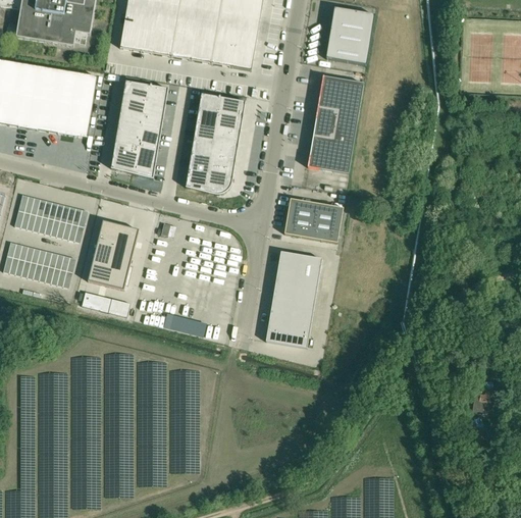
[(0,0),(0,2),(0,3),(19,6),(19,5),(20,5),(16,34),(16,35),(73,44),(74,41),(85,43),(87,32),(90,33),(90,32),(95,0),(0,0)]
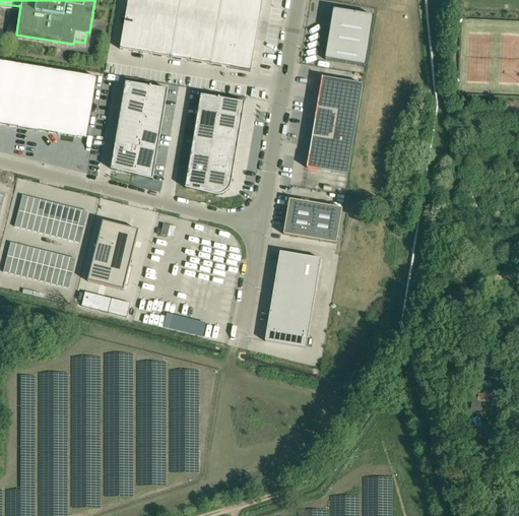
[(127,0),(126,5),(156,10),(157,0),(127,0)]
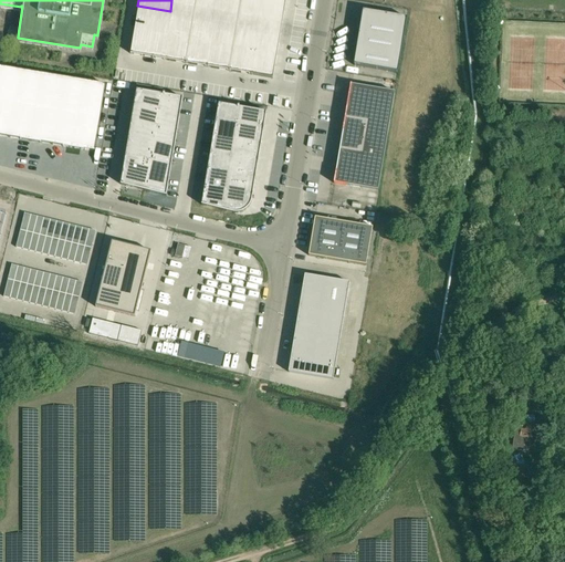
[(171,0),(170,11),(192,16),(195,0),(171,0)]
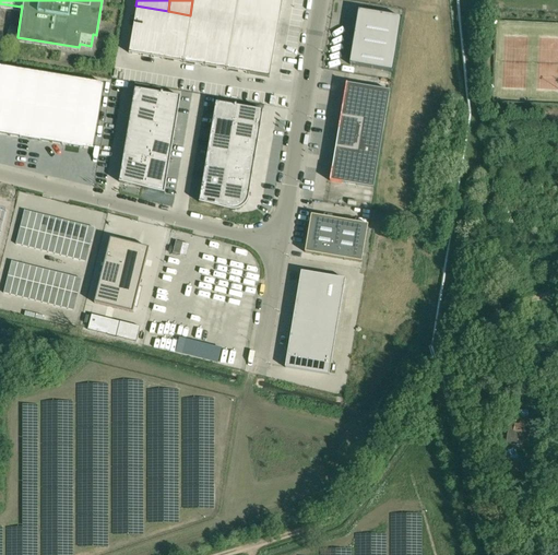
[(192,0),(190,15),(212,19),(214,0),(192,0)]
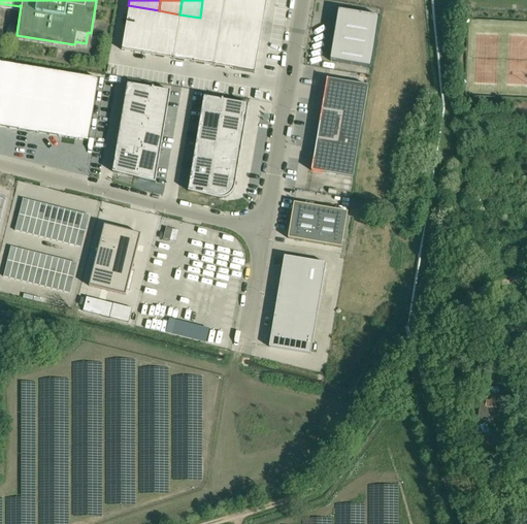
[(202,0),(200,18),(220,21),(223,0),(202,0)]
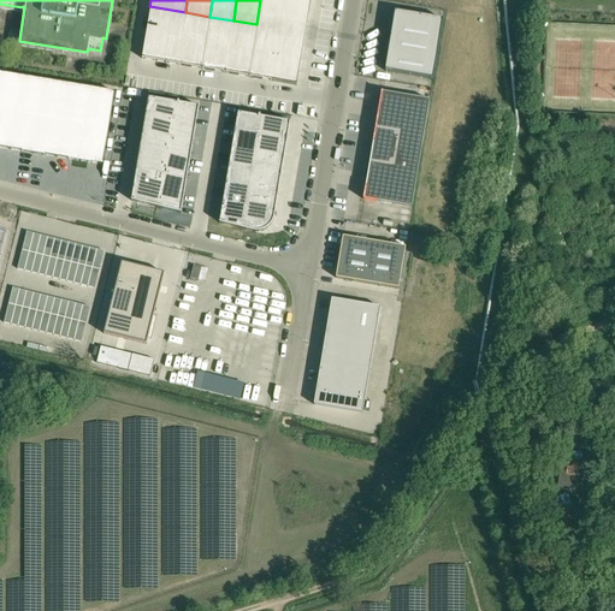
[(260,0),(256,24),(268,27),(272,0),(260,0)]
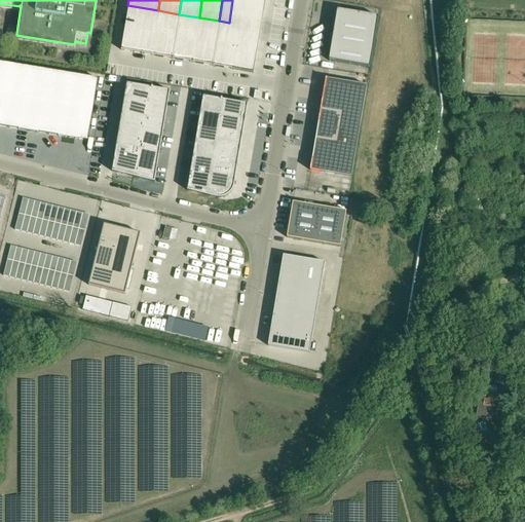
[(232,0),(229,23),(239,25),(241,14),(242,4),(242,0),(232,0)]
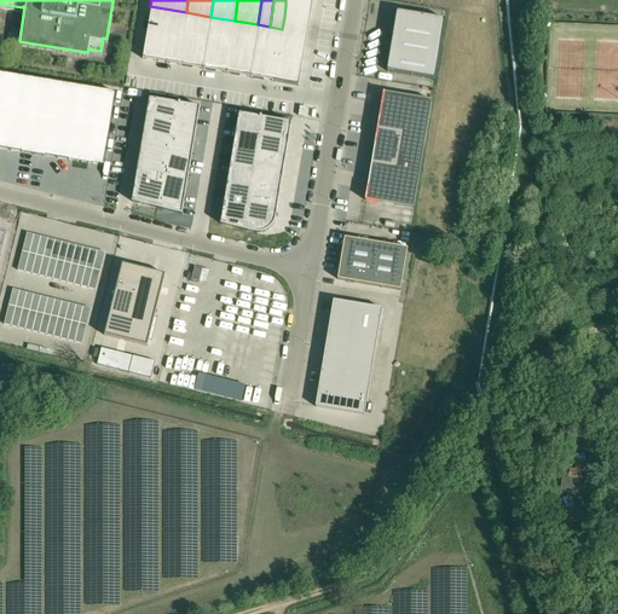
[(286,5),(284,17),(309,21),(310,9),(286,5)]
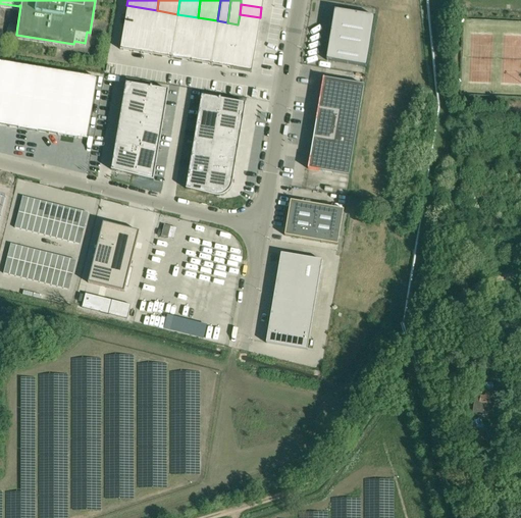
[(126,5),(123,26),(134,28),(144,29),(154,31),(157,10),(126,5)]
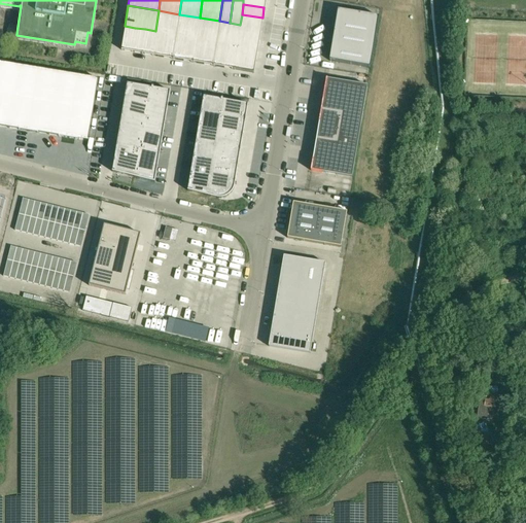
[(378,13),(337,6),(328,57),(370,64),(378,13)]
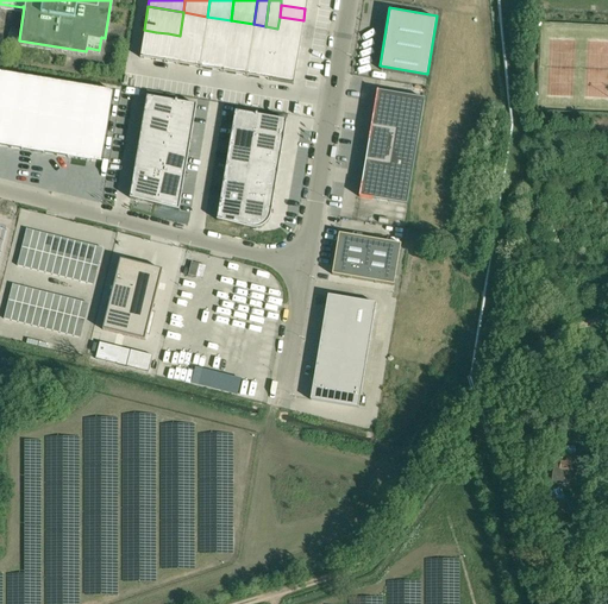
[(180,36),(175,60),(199,63),(207,17),(183,12),(180,36)]
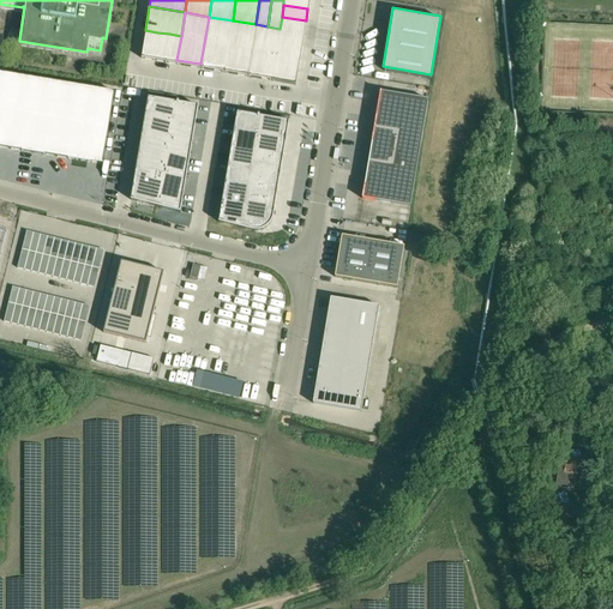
[(209,17),(200,64),(224,68),(233,20),(209,17)]
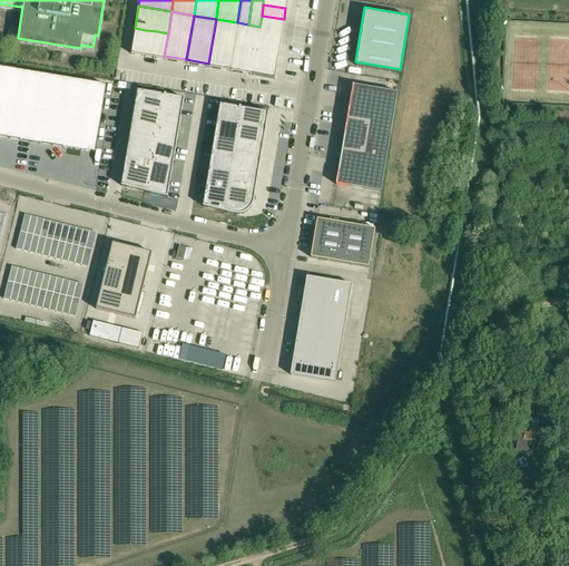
[(262,16),(260,27),(282,30),(284,19),(262,16)]
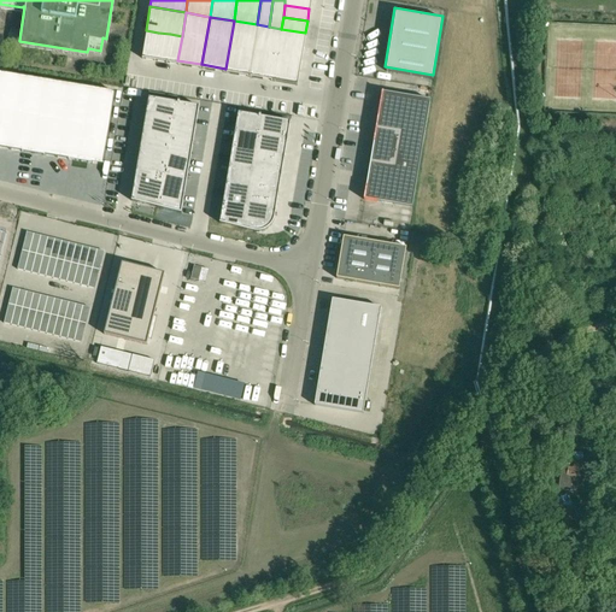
[(234,21),(226,69),(250,72),(257,24),(234,21)]
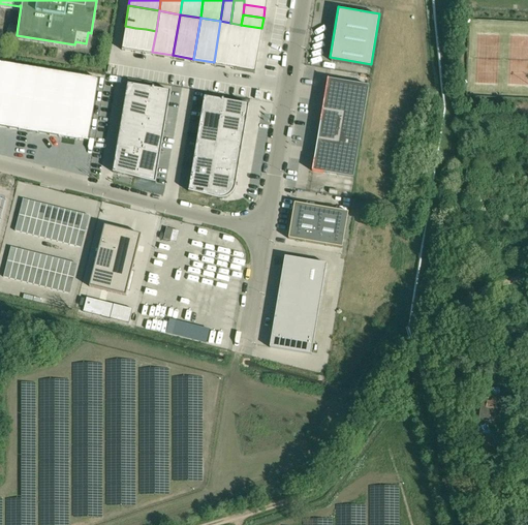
[(220,21),(214,62),(234,65),(236,55),(238,44),(239,35),(241,25),(230,23),(220,21)]
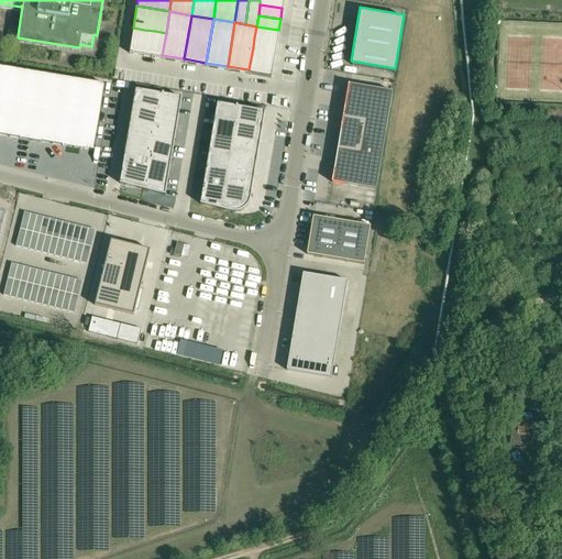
[(17,28),(8,26),(6,34),(14,36),(17,28)]
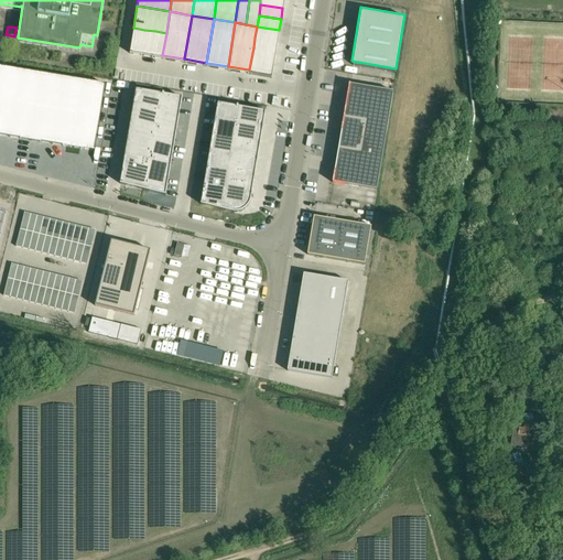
[(257,27),(255,38),(277,41),(279,30),(257,27)]
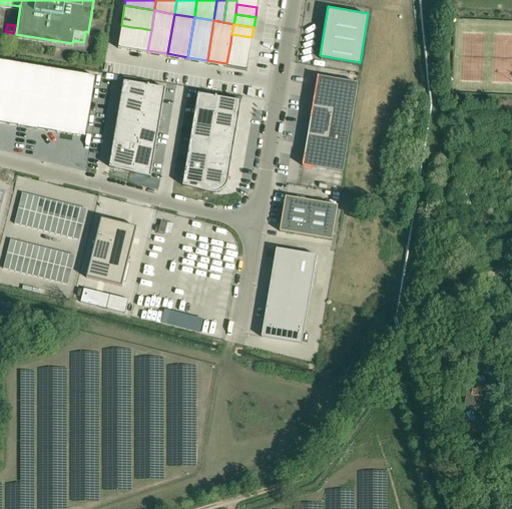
[(121,25),(118,45),(128,47),(131,27),(121,25)]
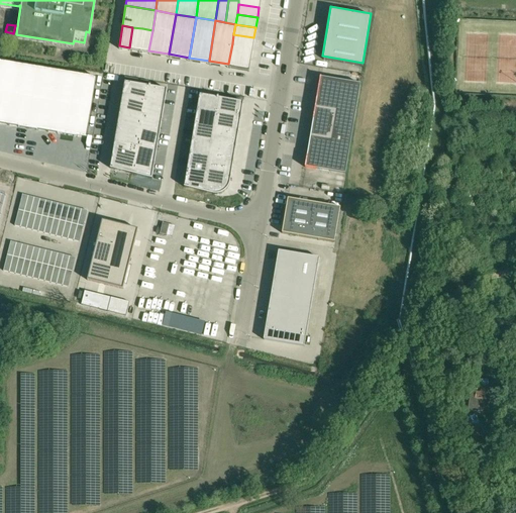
[(132,27),(129,47),(139,48),(142,28),(132,27)]
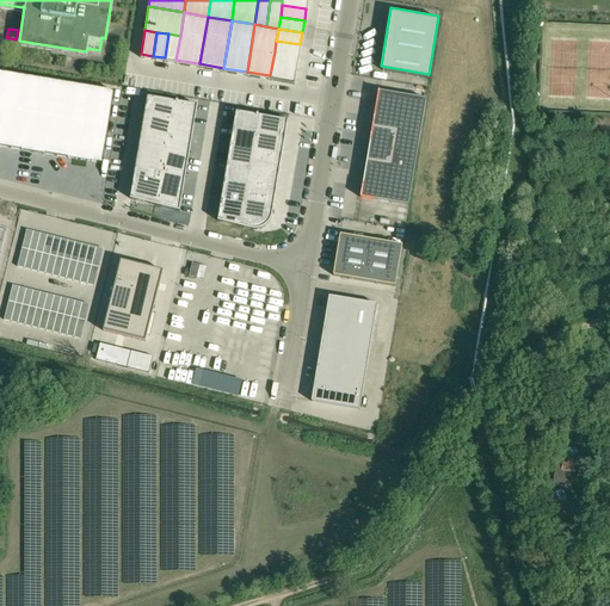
[(168,33),(165,57),(176,60),(180,36),(168,33)]
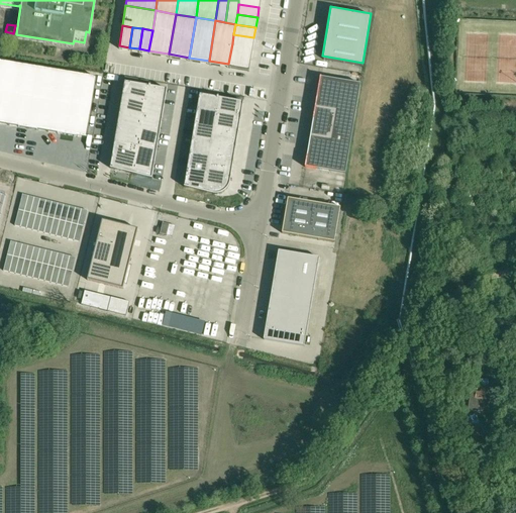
[(233,34),(232,43),(252,47),(253,37),(233,34)]
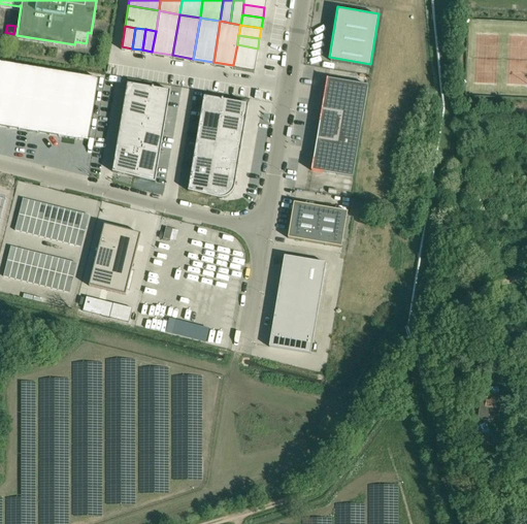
[(237,44),(235,55),(256,59),(258,48),(237,44)]
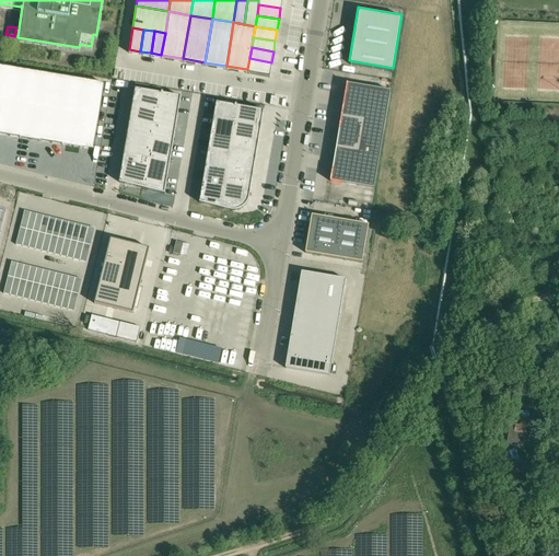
[(249,58),(247,69),(269,73),(271,62),(249,58)]
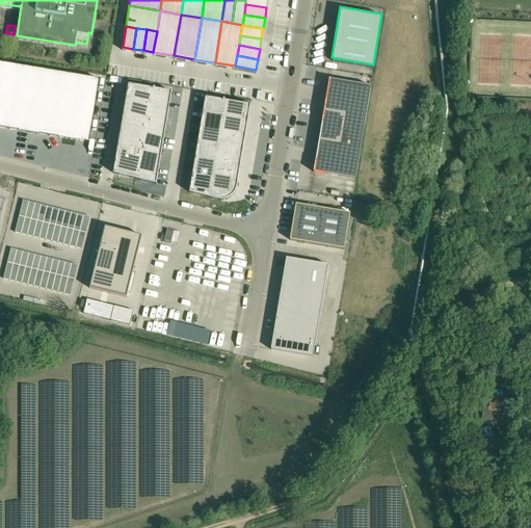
[(0,123),(88,138),(99,76),(0,59),(0,123)]
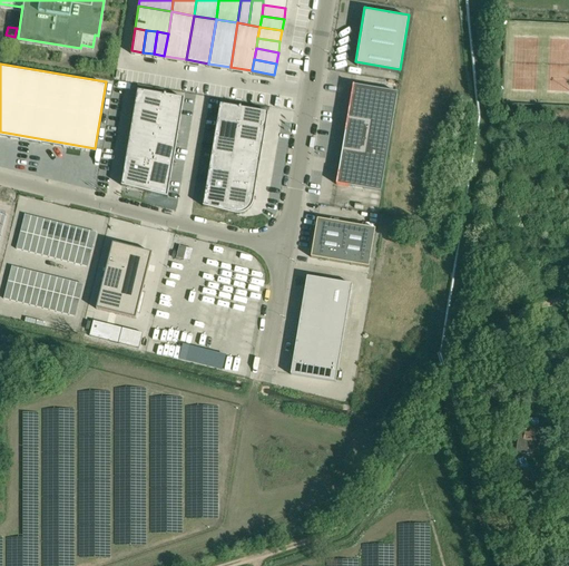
[(335,181),(380,187),(396,88),(352,80),(335,181)]
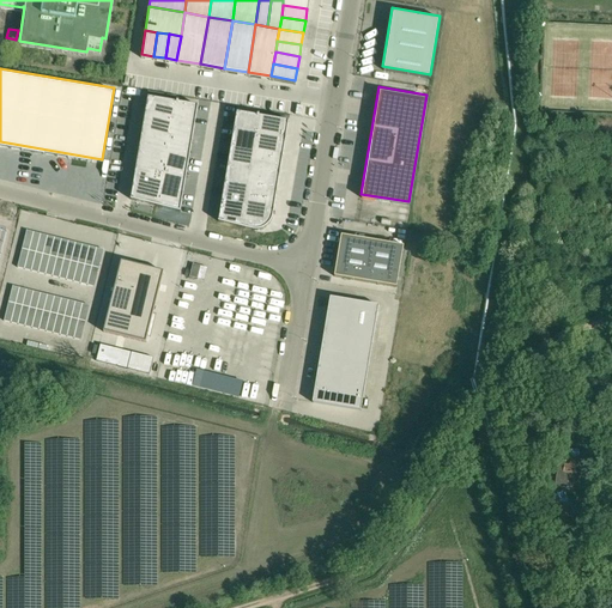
[(147,93),(145,111),(173,116),(176,98),(147,93)]
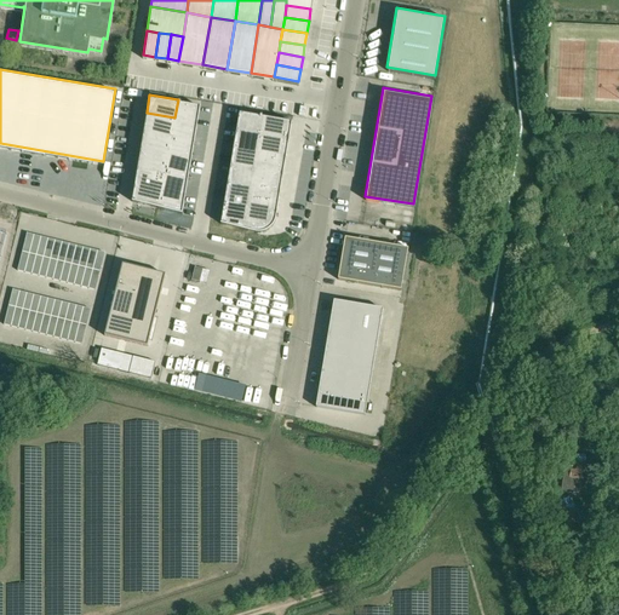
[(178,99),(175,118),(196,121),(200,103),(178,99)]
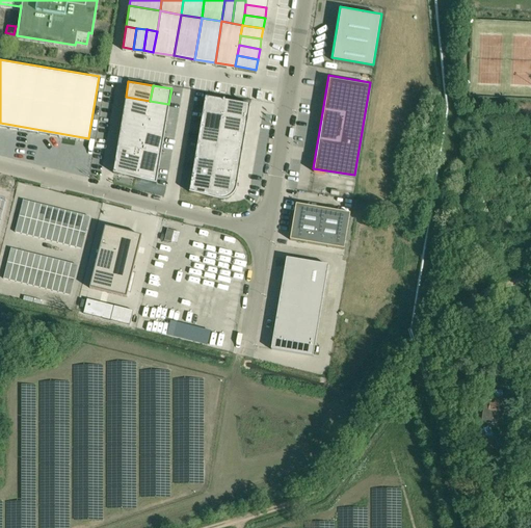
[(205,95),(203,110),(222,113),(224,98),(205,95)]
